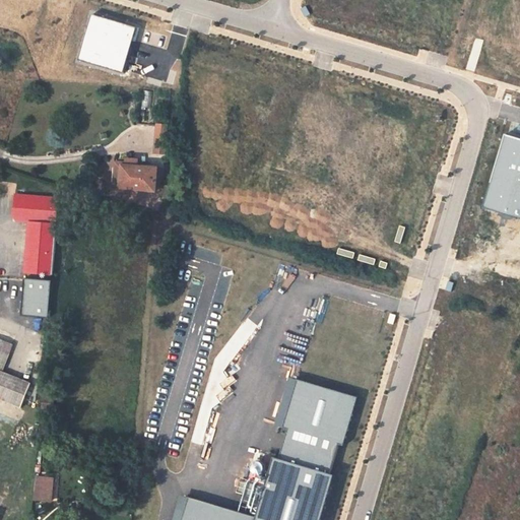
[(306,6),(301,8),(305,17),(310,15),(306,6)]
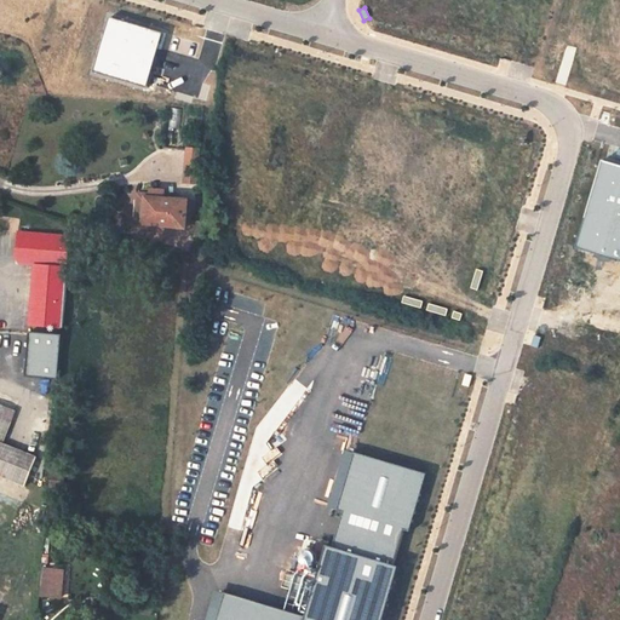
[(161,33),(107,18),(92,72),(145,86),(161,33)]
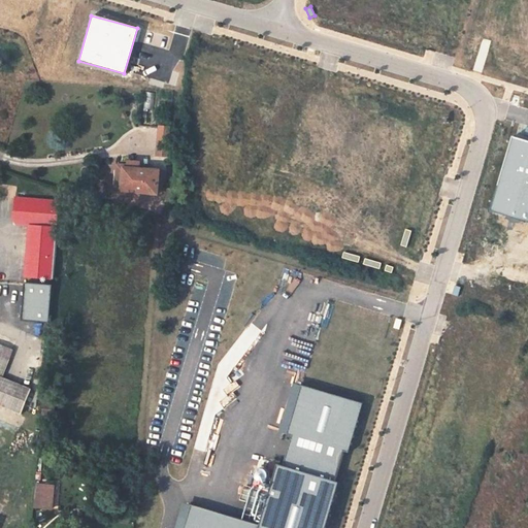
[(160,129),(159,141),(169,142),(170,130),(160,129)]
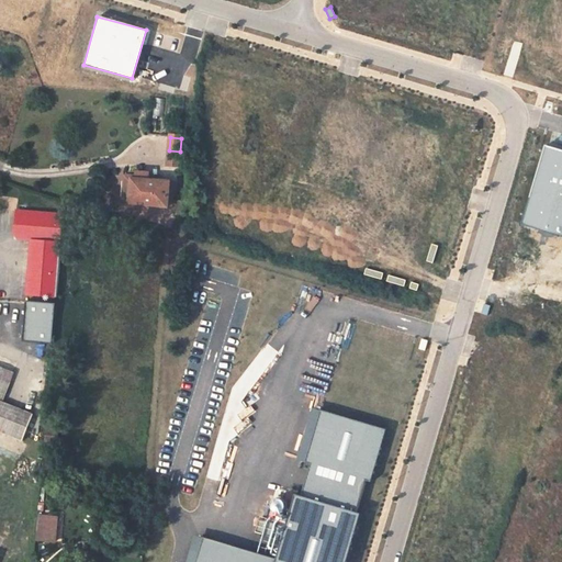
[(561,150),(544,146),(521,224),(561,236),(561,150)]
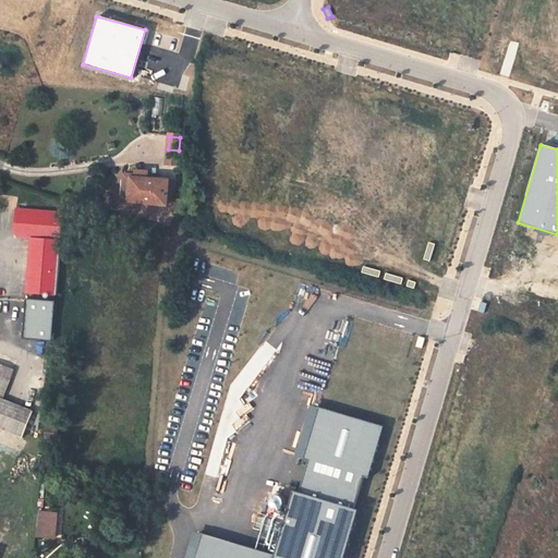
[(149,179),(133,178),(131,199),(131,202),(169,205),(170,180),(149,179)]
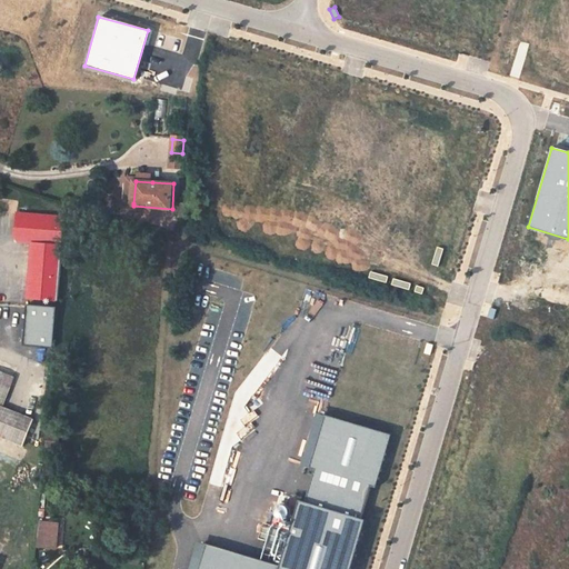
[(66,216),(18,211),(16,235),(28,236),(32,241),(29,296),(59,298),(66,216)]
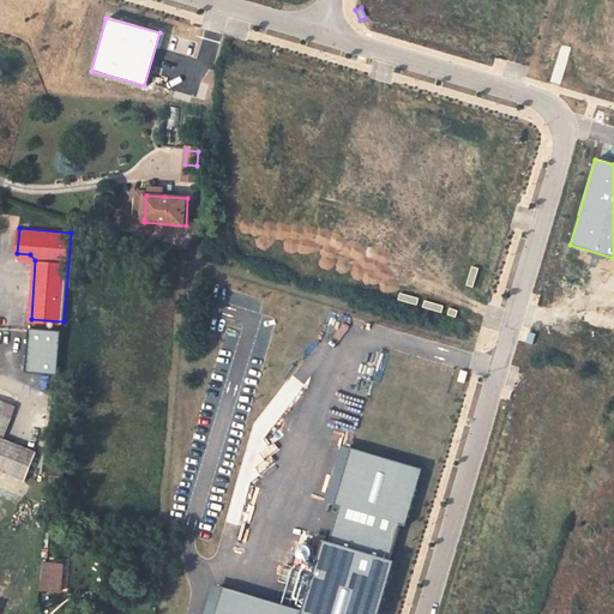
[(31,332),(28,373),(59,374),(62,333),(31,332)]
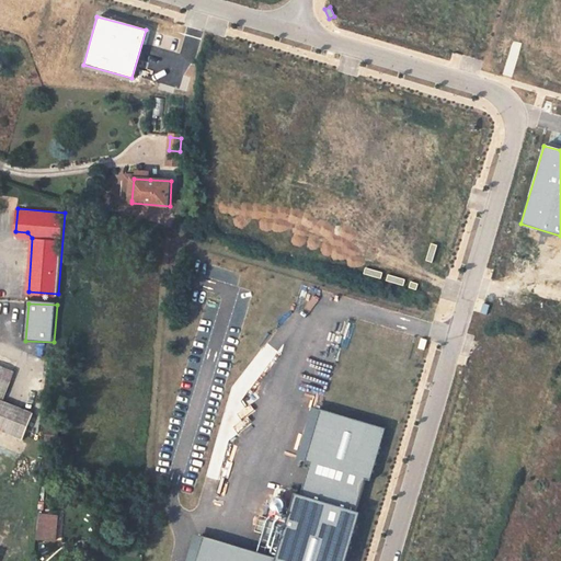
[(490,305),(483,304),(480,312),(487,315),(490,305)]
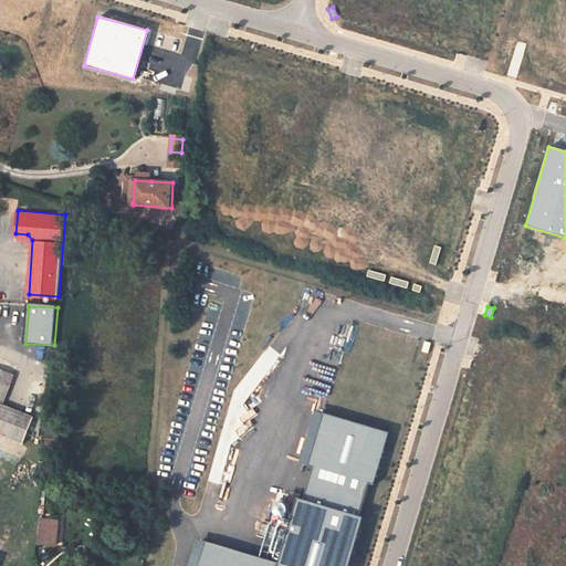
[(431,342),(423,341),(420,353),(428,354),(431,342)]
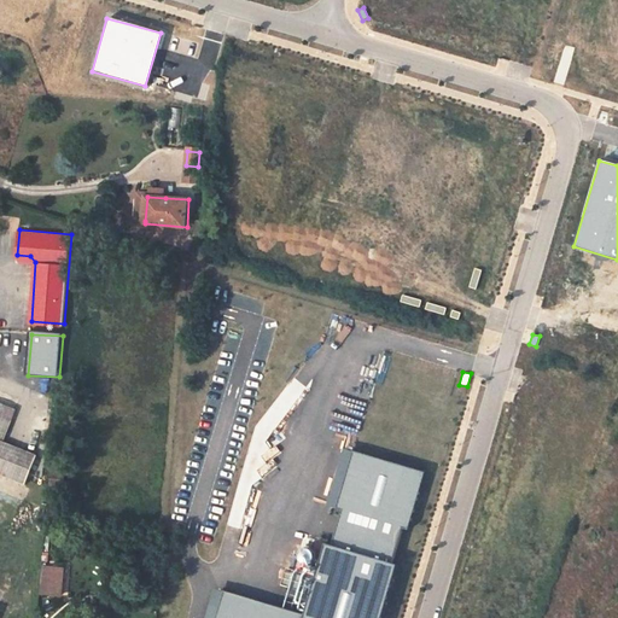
[(0,402),(0,473),(24,483),(36,455),(3,442),(11,420),(16,408),(0,402)]
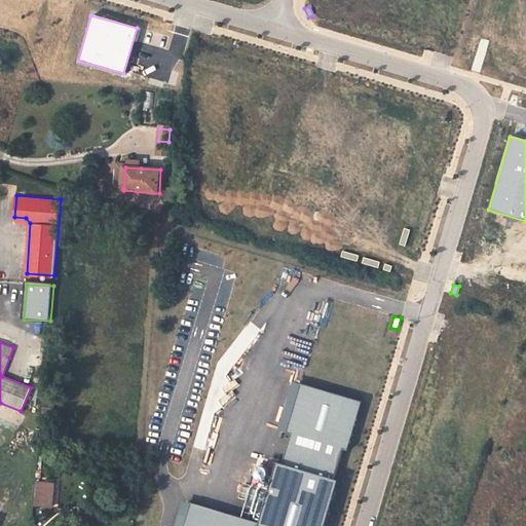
[(190,504),(184,525),(322,525),(335,480),(332,479),(341,449),(346,451),(360,404),(301,383),(287,429),(292,431),(282,465),(275,463),(258,523),(190,504)]
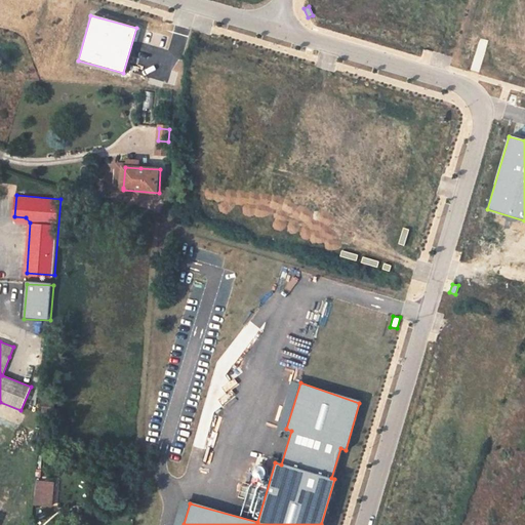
[(53,484),(37,482),(35,503),(52,506),(53,484)]
